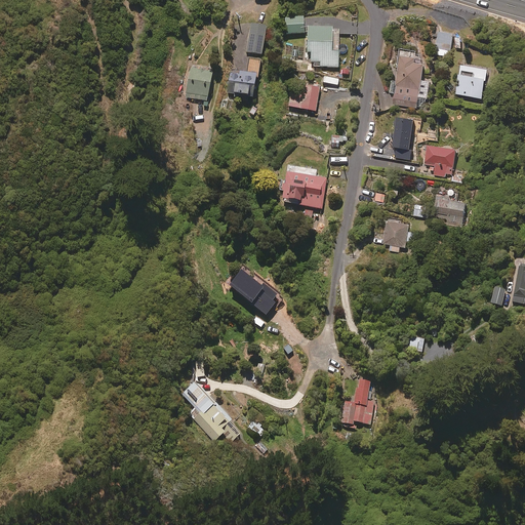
[(304,14),(283,15),(284,34),(305,33),(304,14)]
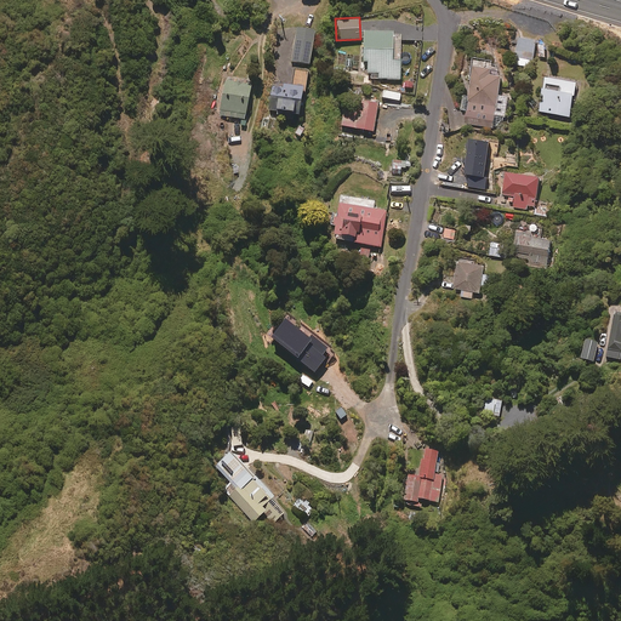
[(315,28),(297,26),(292,61),(309,63),(315,28)]
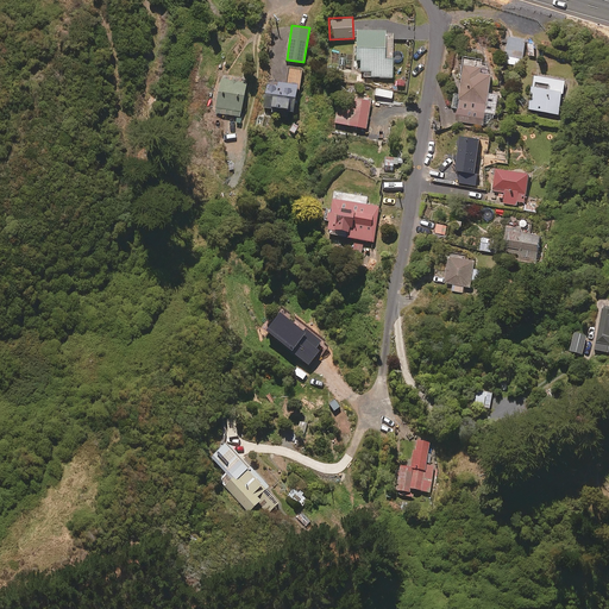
[(393,29),(357,29),(357,76),(394,75),(393,29)]
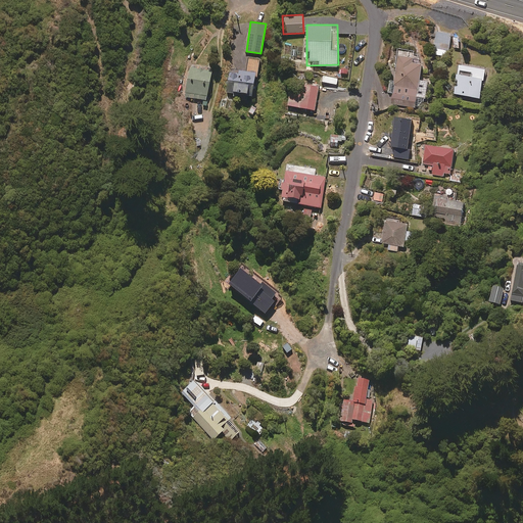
[(452,33),(437,30),(433,52),(447,55),(452,33)]
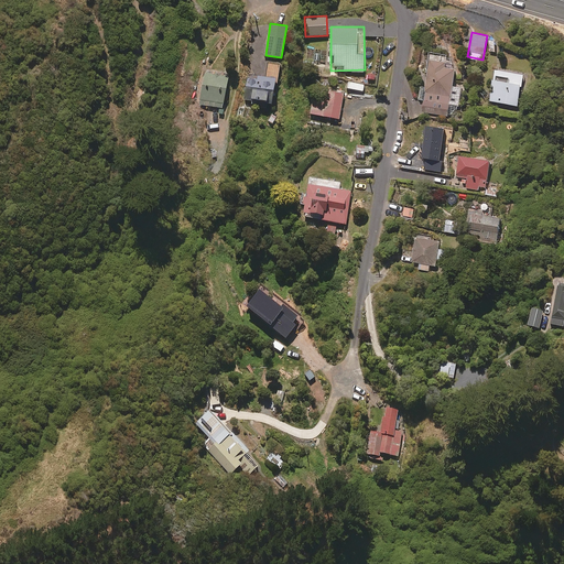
[(421,93),(405,98),(412,118),(429,112),(448,115),(449,108),(458,109),(462,85),(454,84),(456,64),(445,63),(447,52),(431,50),(425,90),(421,93)]
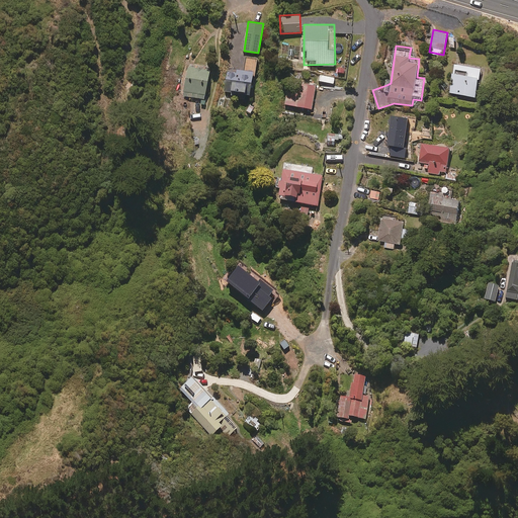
[(246,70),(255,71),(257,58),(247,57),(246,70)]
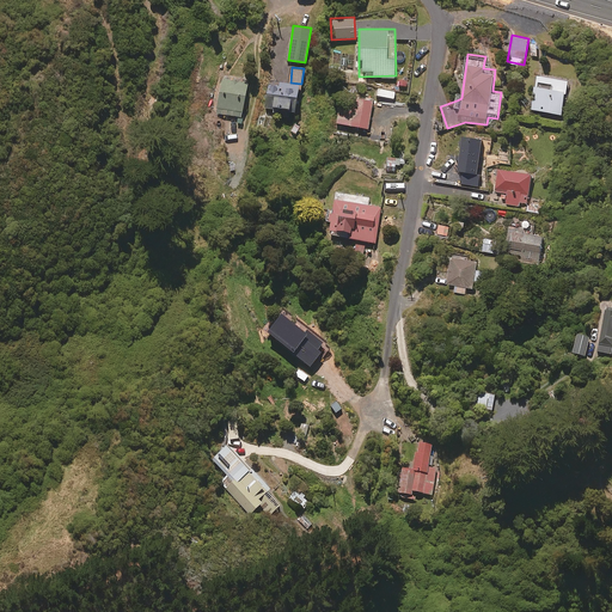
[(569,79),(538,73),(532,108),(563,112),(569,79)]
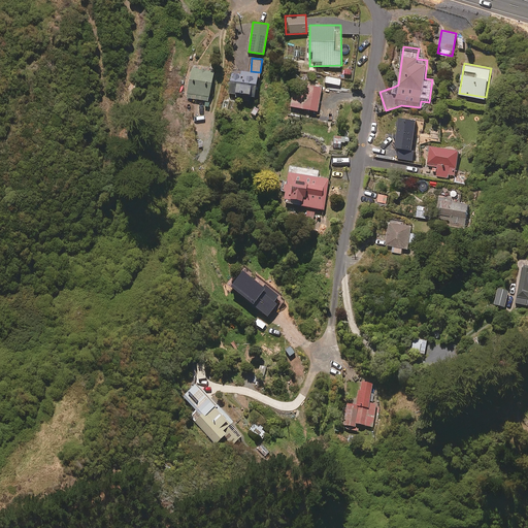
[(213,70),(191,66),(185,98),(208,102),(213,70)]
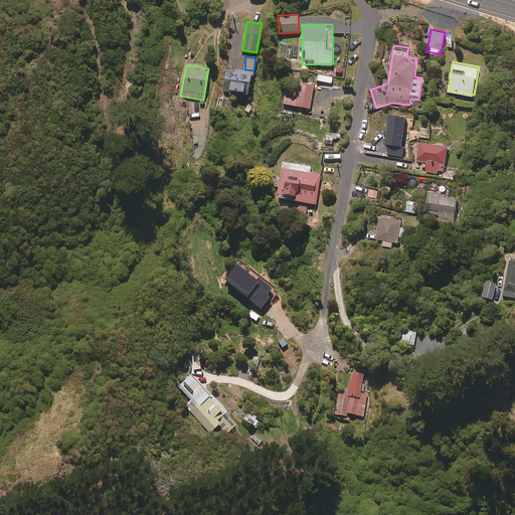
[(253,70),(244,69),(243,70),(225,67),(222,90),(250,94),(253,73),(253,70)]
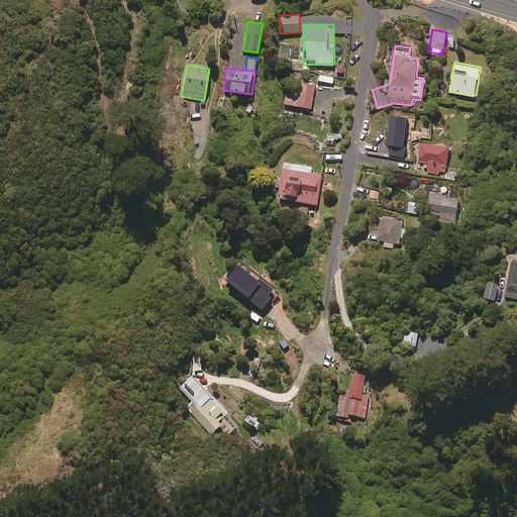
[(334,77),(319,73),(318,79),(332,83),(334,77)]
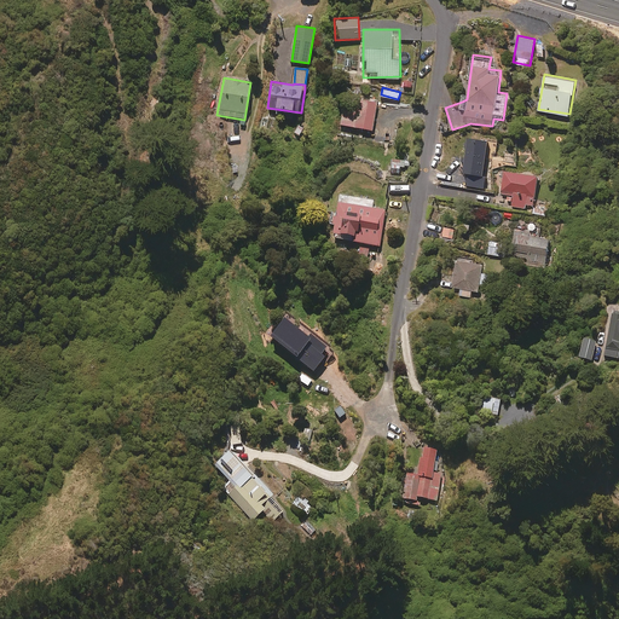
[(377,102),(346,96),(345,102),(341,123),(372,129),(377,102)]
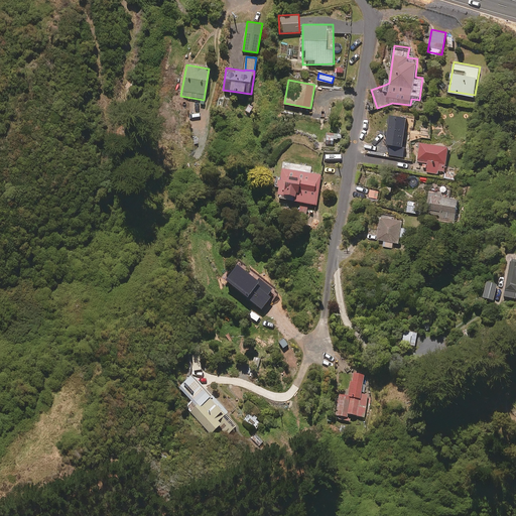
[(445,125),(440,119),(431,126),(436,132),(445,125)]
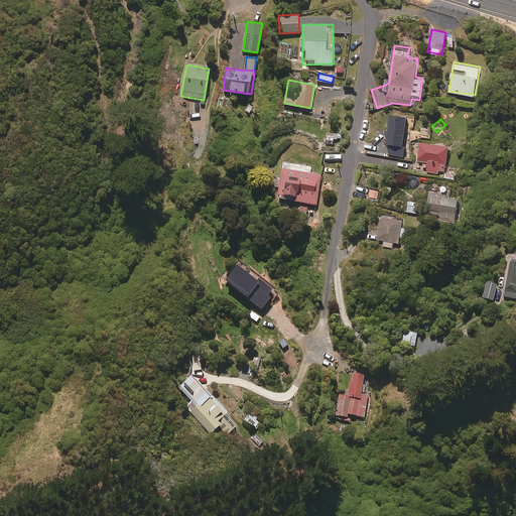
[(449,145),(421,140),(418,158),(429,160),(426,171),(437,173),(438,169),(444,171),(449,145)]
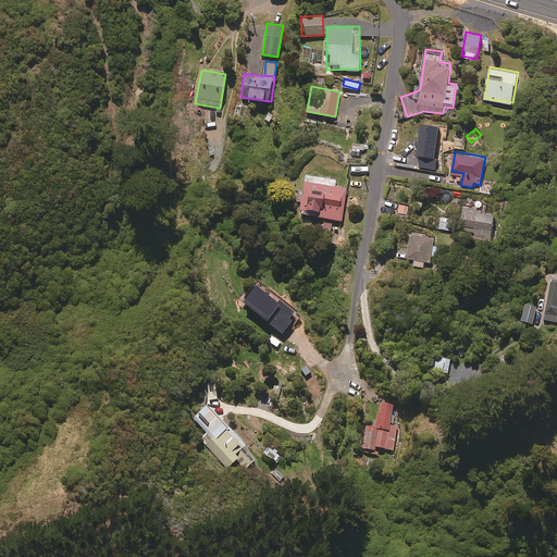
[(347,188),(302,180),(296,212),(342,220),(347,188)]
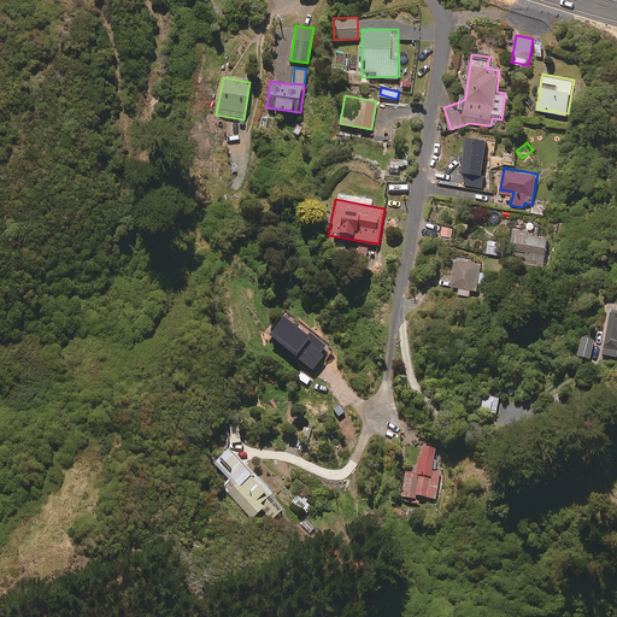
[(552,203),(536,199),(534,211),(550,215),(552,203)]
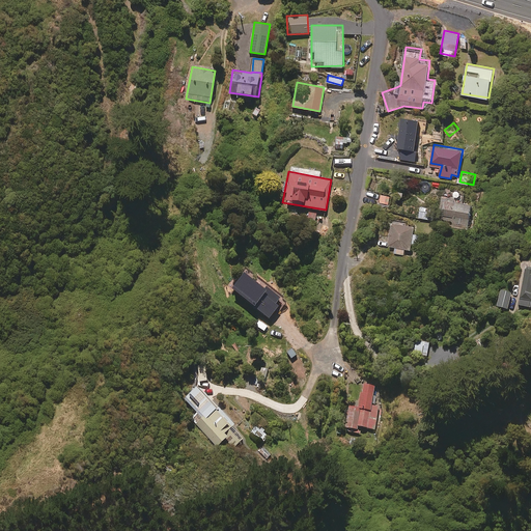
[(471,202),(443,198),(440,222),(468,226),(471,202)]
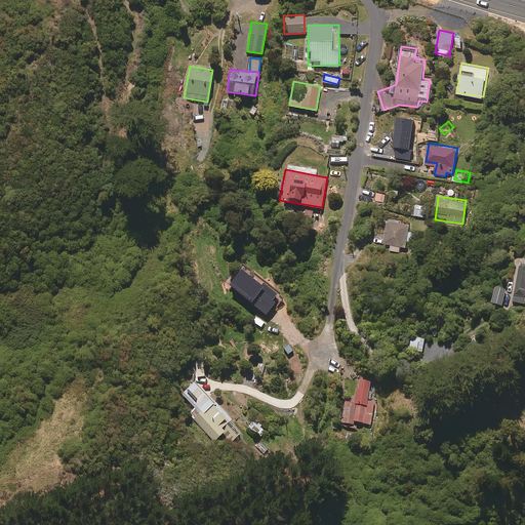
[(423,203),(416,202),(414,214),(421,215),(423,203)]
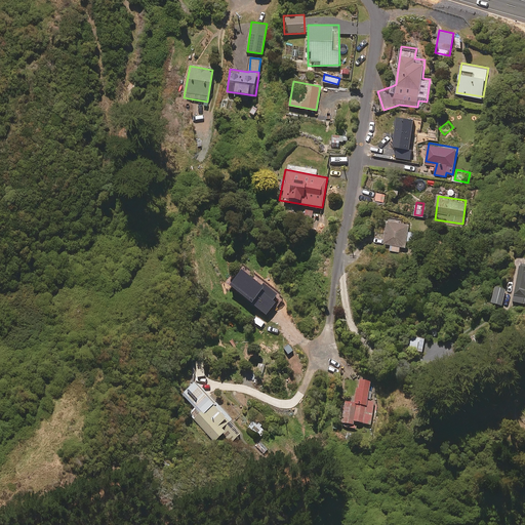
[(313,210),(303,209),(303,218),(312,218),(313,210)]
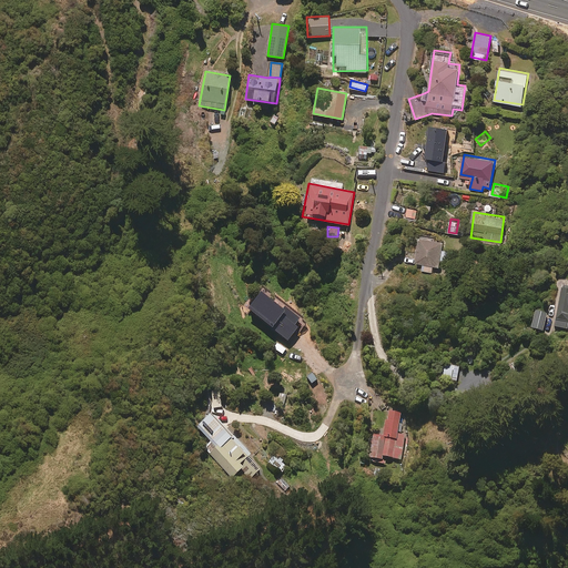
[(444,241),(421,236),(416,263),(424,264),(423,271),(432,272),(433,265),(439,266),(440,260),(449,262),(452,251),(442,249),(444,241)]
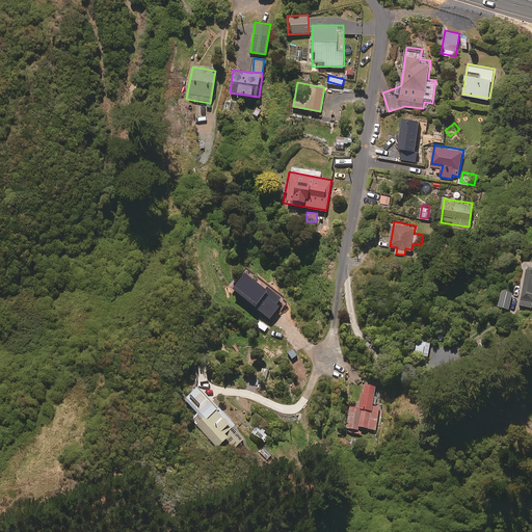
[(531,266),(526,266),(520,304),(531,307),(531,301),(531,266)]
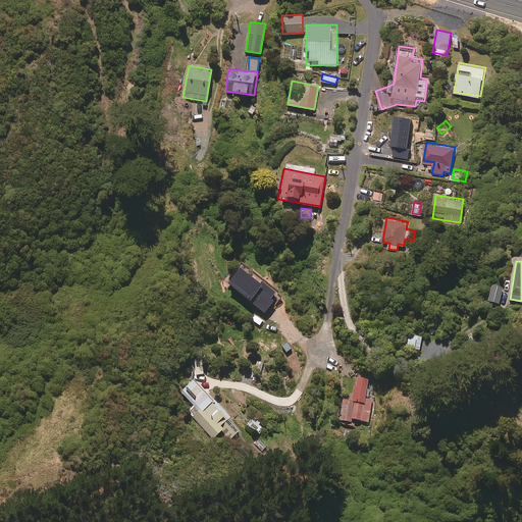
[(503,286),(492,283),(488,299),(499,302),(503,286)]
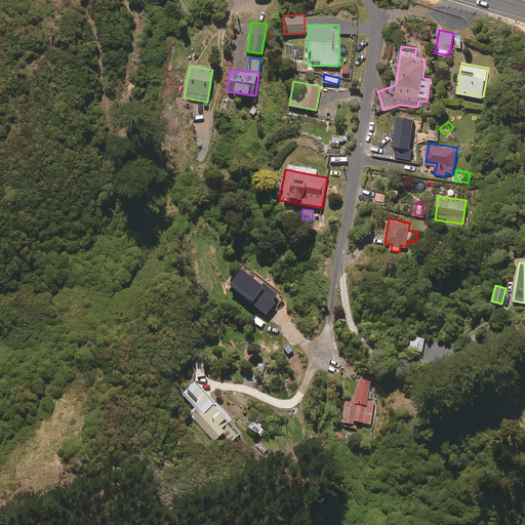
[(425,336),(410,334),(408,349),(422,351),(425,336)]
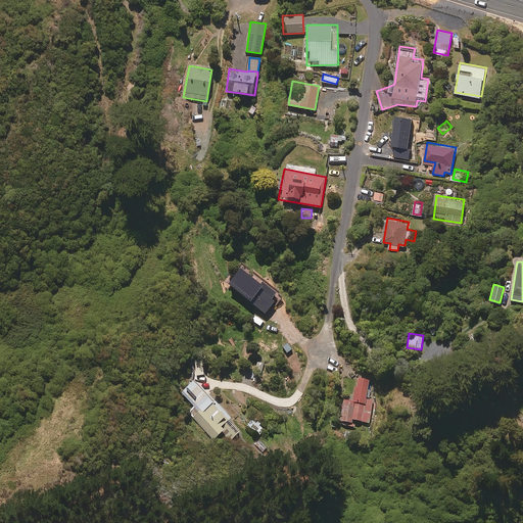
[(230,417),(193,378),(181,389),(195,406),(188,412),(212,438),(222,430),(231,439),(239,431),(228,419),(230,417)]
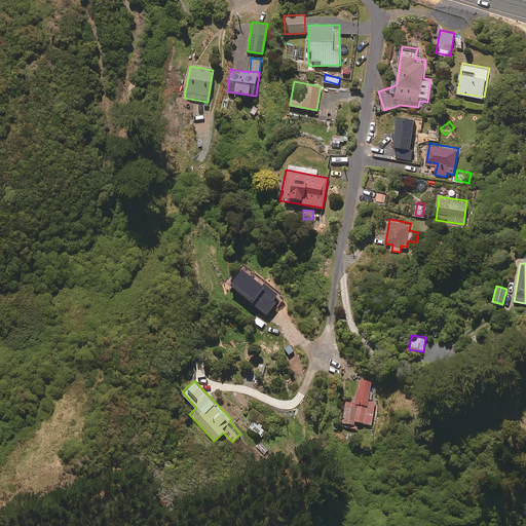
[(375,403),(372,403),(374,392),(371,391),(373,382),(359,380),(354,402),(346,401),(342,426),(357,428),(358,422),(372,424),(375,403)]
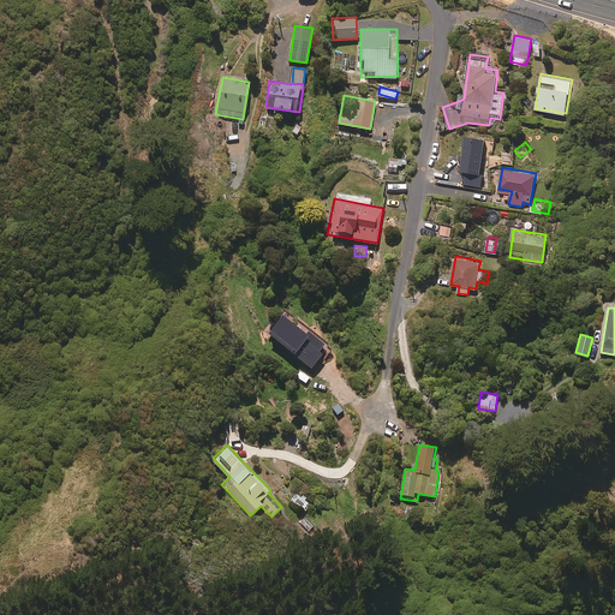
[(412,508),(395,506),(394,518),(411,520),(412,508)]
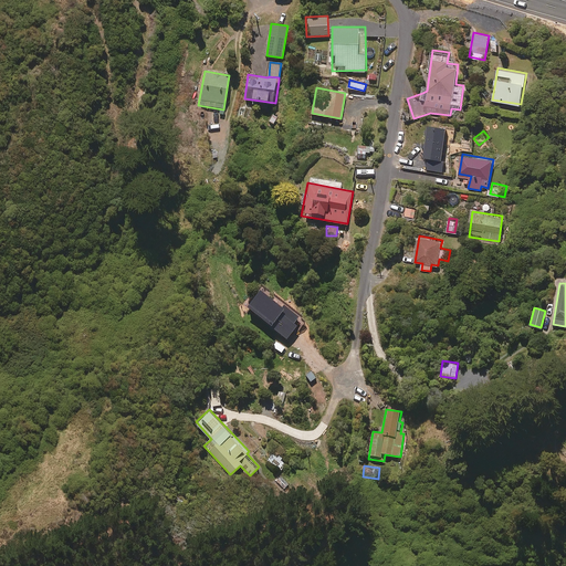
[(290,482),(280,474),(275,480),(284,489),(290,482)]
